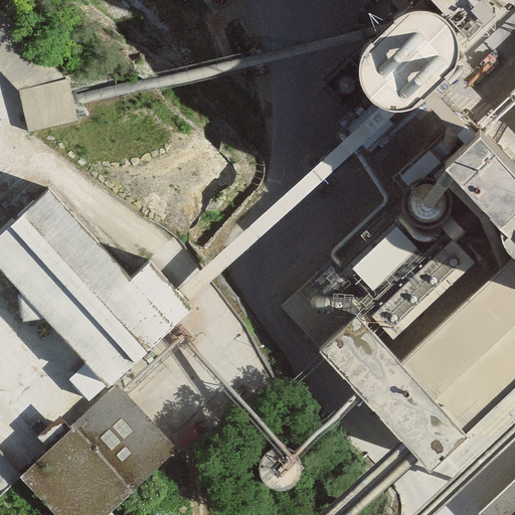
[(359,79),(364,94),(373,105),(386,112),(400,114),(414,111),(426,105),(453,76),(459,64),(460,51),(457,38),(451,27),(441,18),(430,13),(416,12),(403,14),(393,21),(364,51),(359,65),(359,79)]
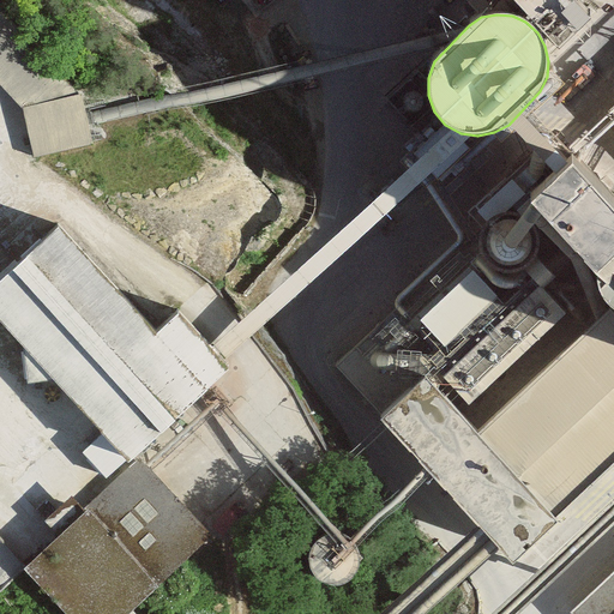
[(59,92),(7,106),(19,152),(71,140),(59,92)]
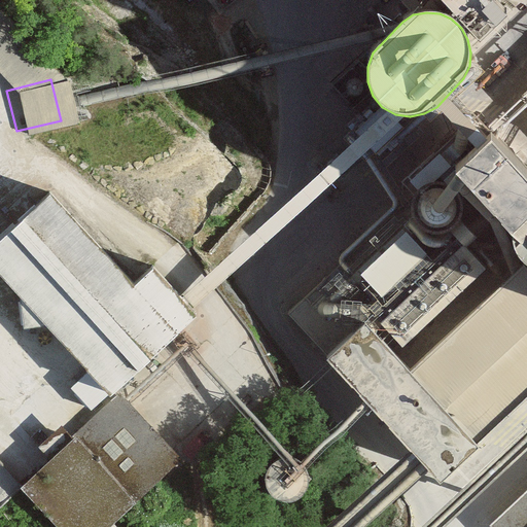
[(291,313),(446,478),(526,401),(526,265),(442,174),(291,313)]
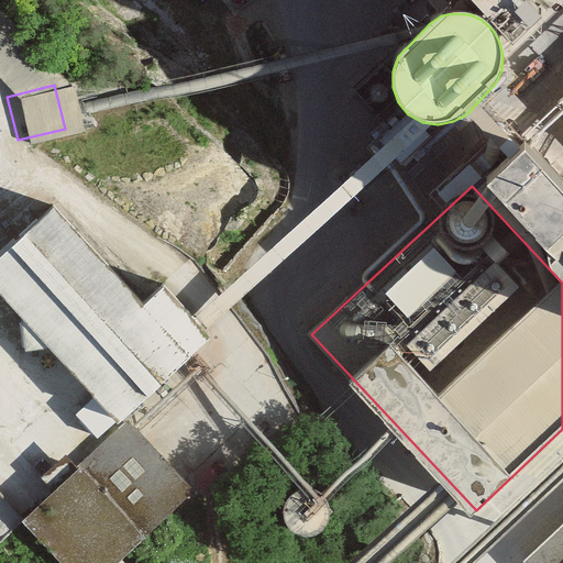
[(143,301),(55,203),(0,253),(0,290),(117,420),(210,335),(163,284),(143,301)]
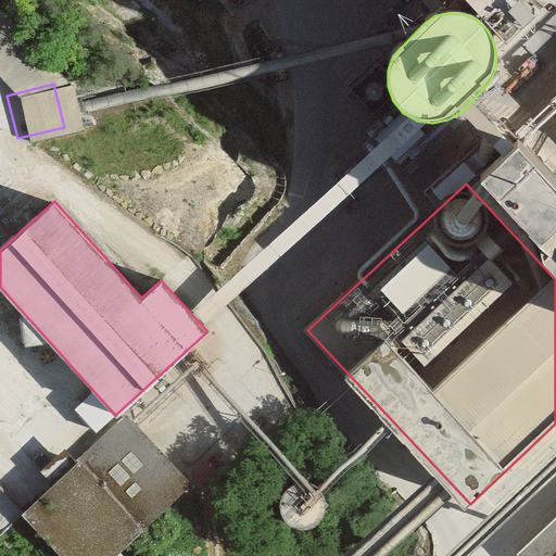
[(78,463),(21,516),(58,555),(116,555),(192,485),(126,415),(76,460),(78,463)]
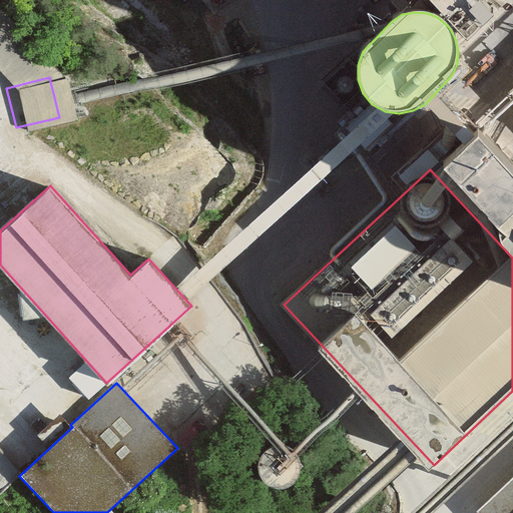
[(512,512),(512,480),(479,512),(512,512)]
